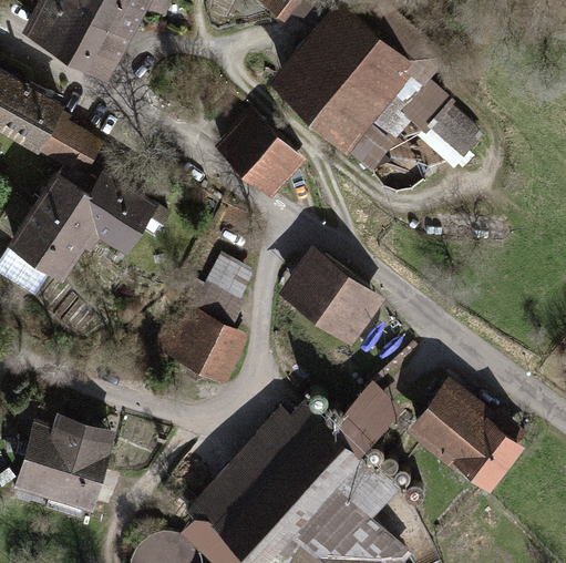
[(93,10),(75,0),(35,0),(29,11),(39,17),(31,33),(69,54),(93,10)]
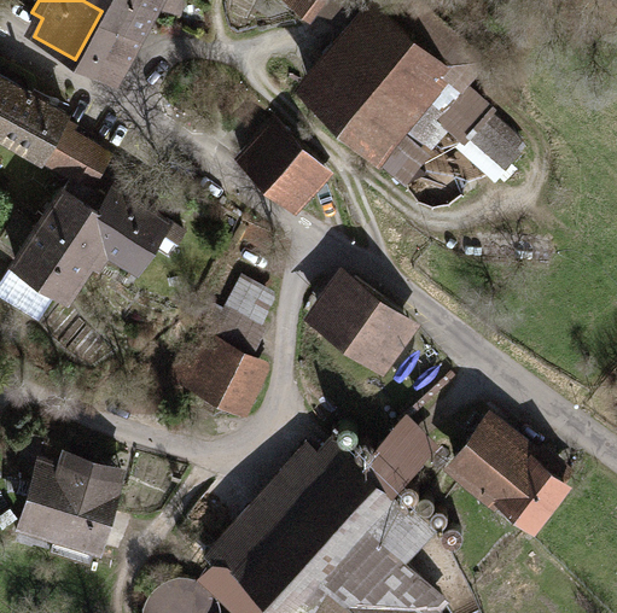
[(82,0),(102,11),(108,0),(82,0)]
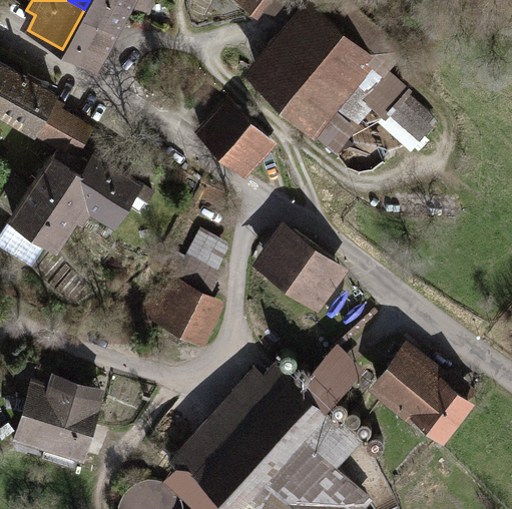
[(89,0),(84,9),(110,25),(121,5),(145,13),(151,0),(89,0)]
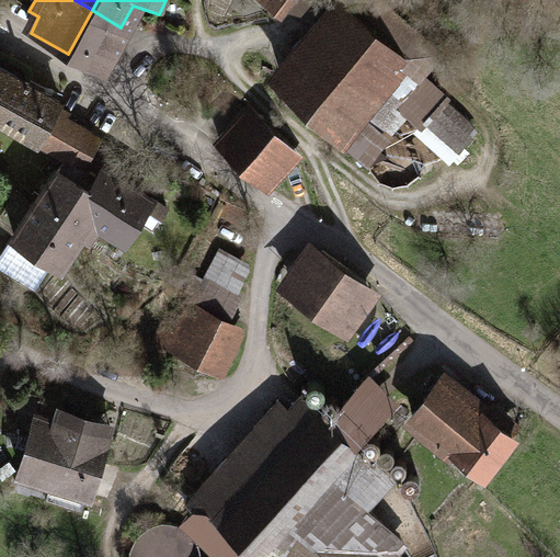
[(286,0),(256,0),(275,14),(286,0)]
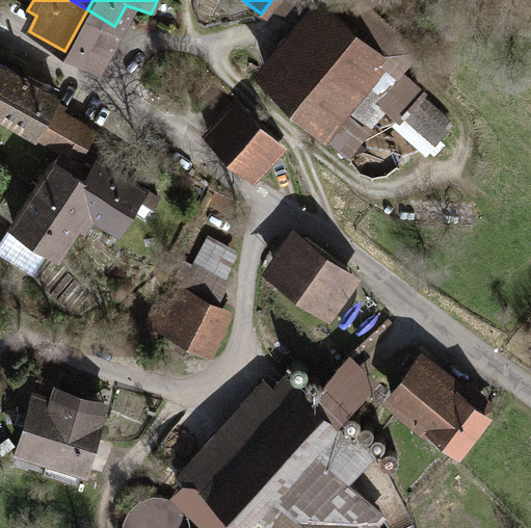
[(316,0),(256,71),(268,81),(287,59),(277,51),(287,40),(298,47),(327,12),(342,26),(347,21),(352,0),(316,0)]
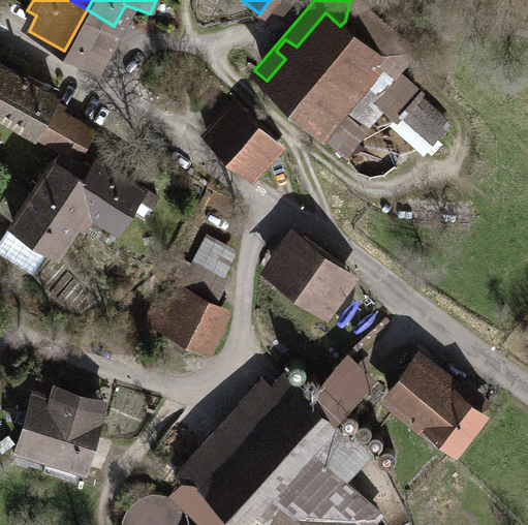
[(285,59),(267,81),(315,125),(334,102),(337,100),(360,72),(376,87),(395,67),(409,51),(351,0),(350,0),(345,21),(340,26),(325,12),(297,47),(285,39),(276,51),(285,59)]
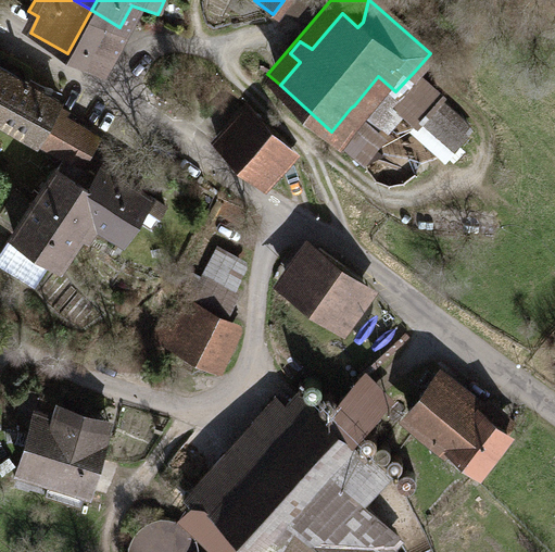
[(106,51),(120,27),(91,10),(67,53),(96,70),(101,60),(109,63),(114,55),(106,51)]
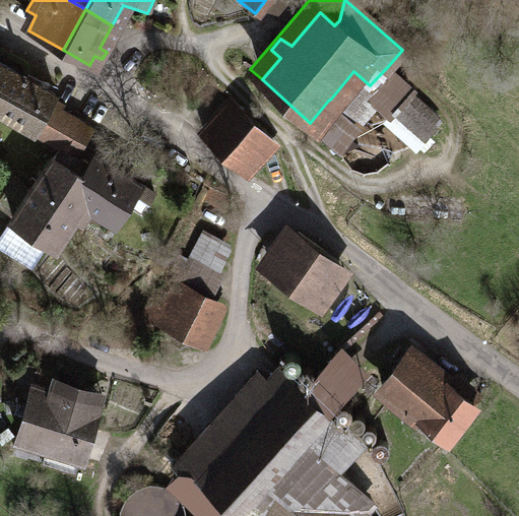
[(0,112),(77,156),(91,132),(50,108),(56,99),(0,66),(0,112)]
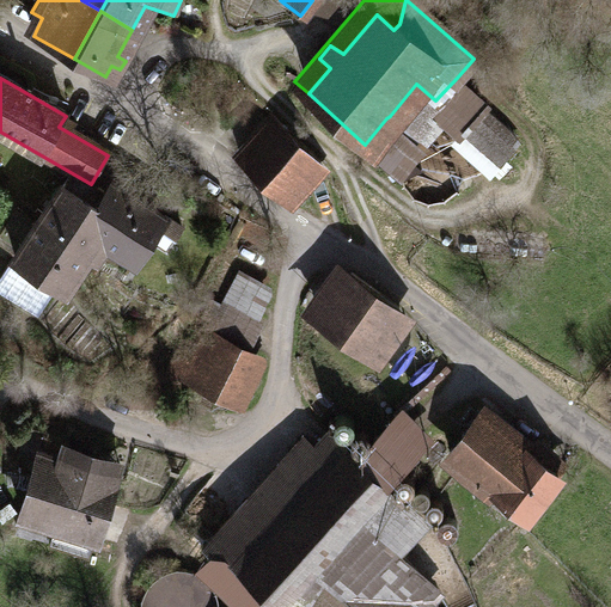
[(416,84),(390,116),(427,148),(443,129),(494,176),(520,147),(511,134),(487,114),(492,109),(457,78),(435,100),(416,84)]
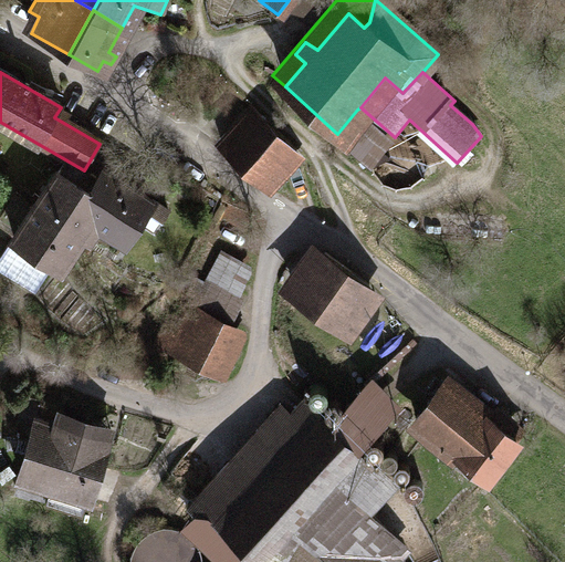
[(357,110),(337,134),(373,166),(394,143),(357,110)]
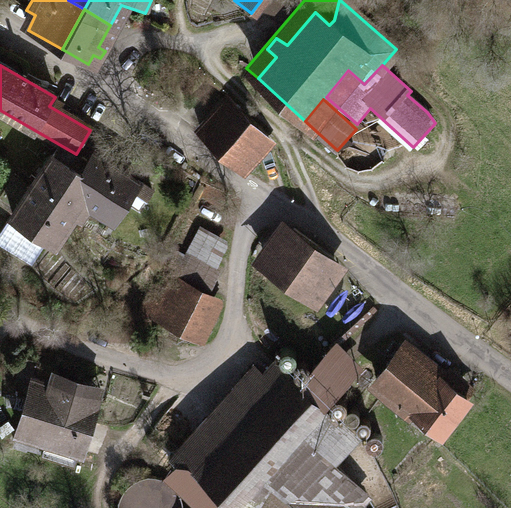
[(268,138),(231,104),(201,136),(238,171),(268,138)]
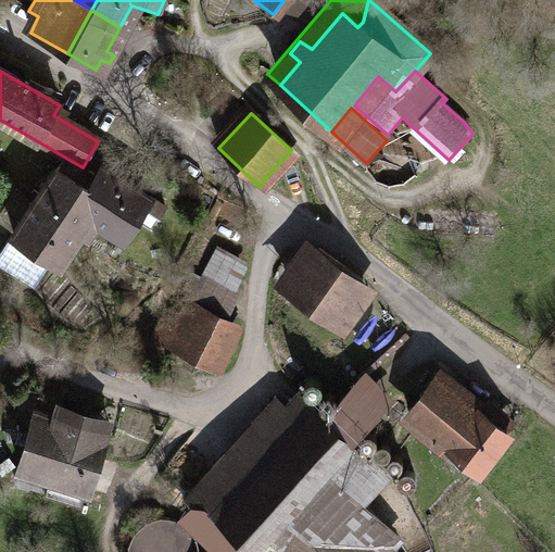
[(103,201),(91,193),(57,171),(13,233),(14,234),(0,254),(0,267),(34,288),(53,259),(60,263),(90,220),(103,201)]
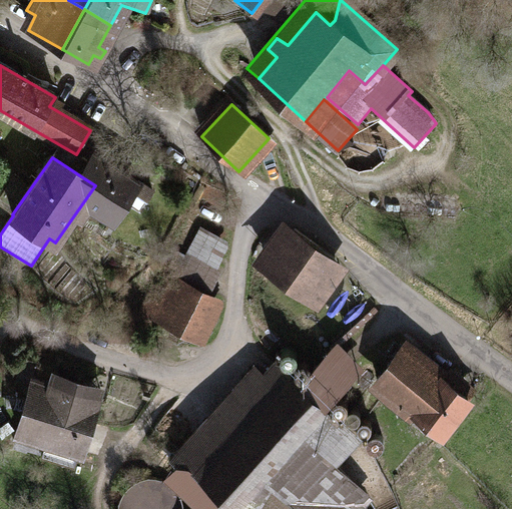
[(84,178),(95,185),(83,202),(112,222),(125,202),(138,212),(144,204),(145,204),(151,194),(112,168),(109,173),(93,163),(84,178)]
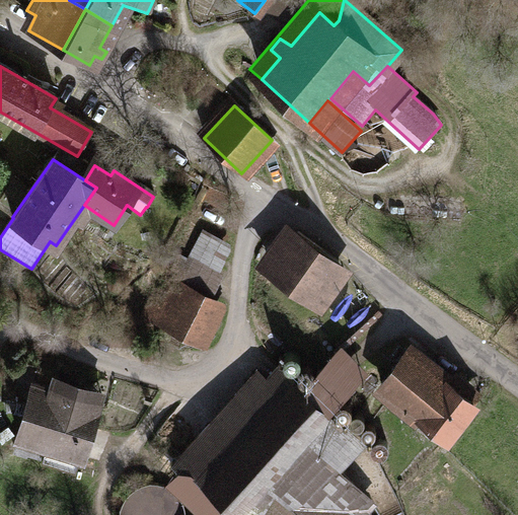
[(256,263),(270,272),(298,234),(285,224),(256,263)]
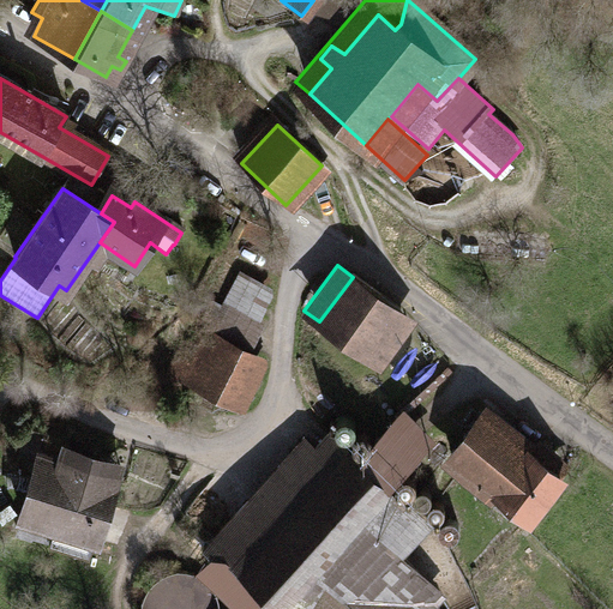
[(210,303),(187,349),(200,355),(208,339),(248,359),(264,326),(259,324),(275,293),(239,273),(220,307),(210,303)]
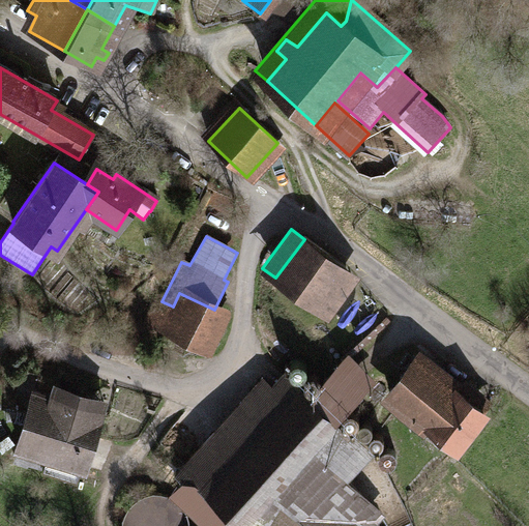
[(304,239),(275,278),(318,309),(346,269),(304,239)]
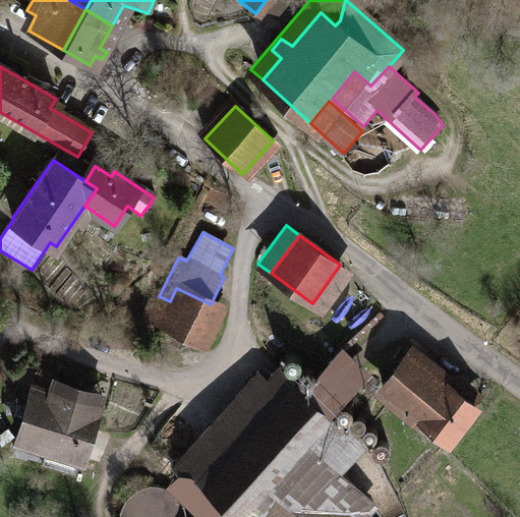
[(340,265),(312,303),(327,313),(354,275),(340,265)]
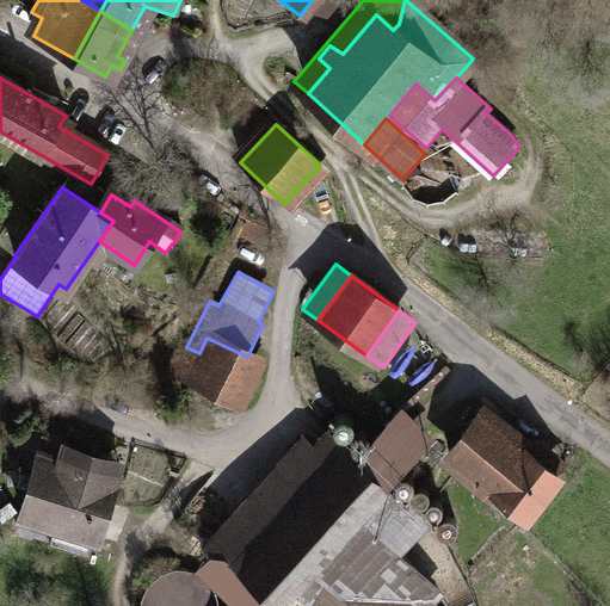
[(247,357),(207,338),(199,353),(186,347),(174,371),(233,401),(253,360),(247,357)]
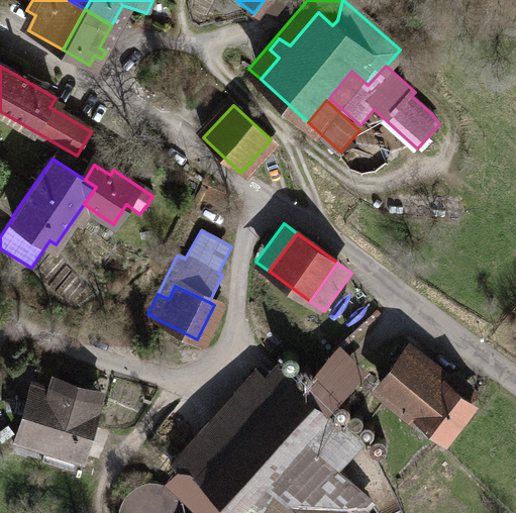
[(406,351),(380,385),(445,438),(472,404),(406,351)]
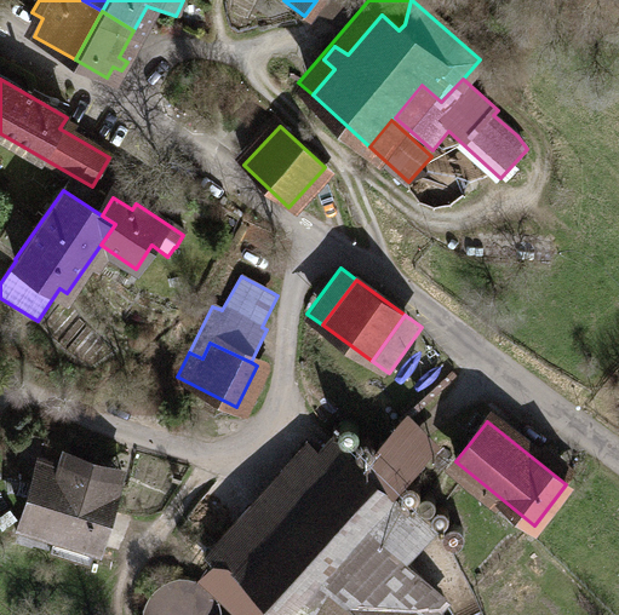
[(239,569),(218,549),(208,576),(240,605),(250,614),(427,614),(440,602),(418,578),(393,552),(423,522),(348,452),(330,471),(315,459),(307,467),(321,481),(239,569)]
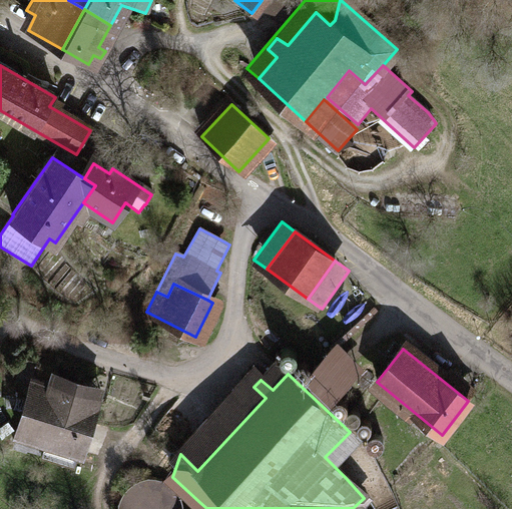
[(253,387),(261,380),(254,374),(180,454),(197,471),(266,398),(253,387)]
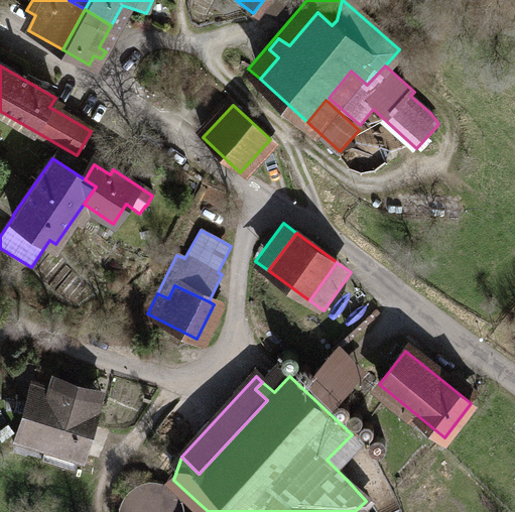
[(49,392),(34,387),(18,437),(19,437),(43,445),(47,446),(79,457),(81,458),(99,402),(51,387),(49,392)]
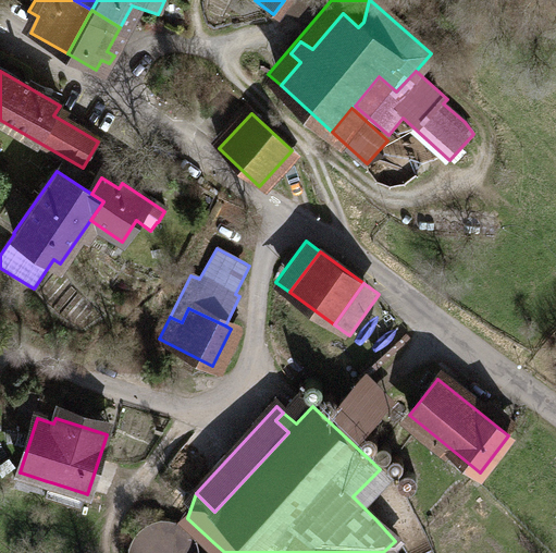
[(47,481),(21,472),(15,488),(41,496),(47,481)]
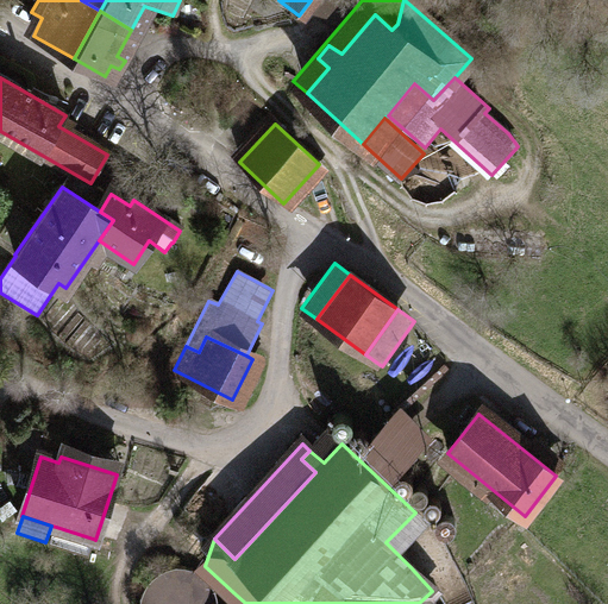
[(93,539),(56,527),(50,543),(88,554),(93,539)]
